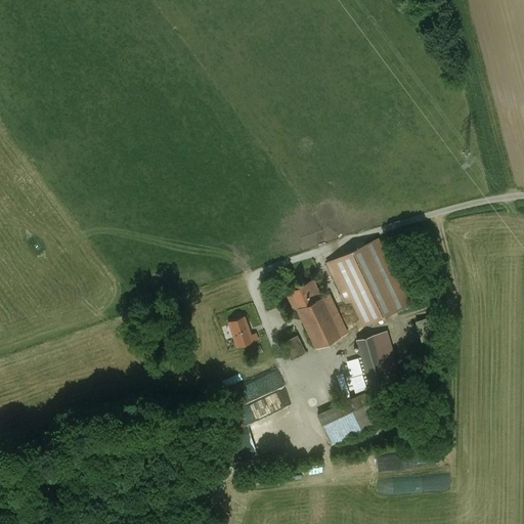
[(396,309),(365,245),(328,263),(346,301),(351,299),(363,325),(396,309)]
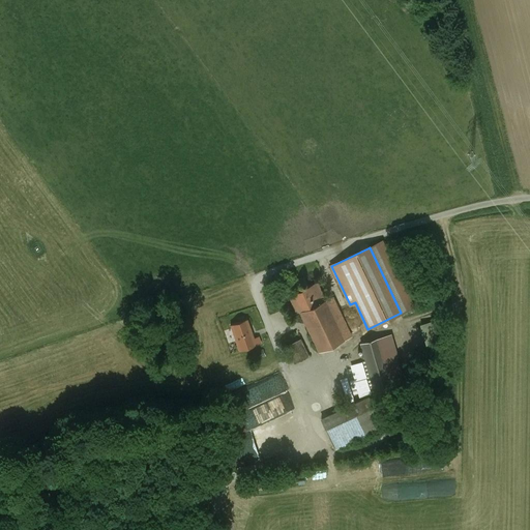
[(351,336),(332,297),(326,300),(317,283),(289,296),(293,305),(296,303),(320,352),(351,336)]
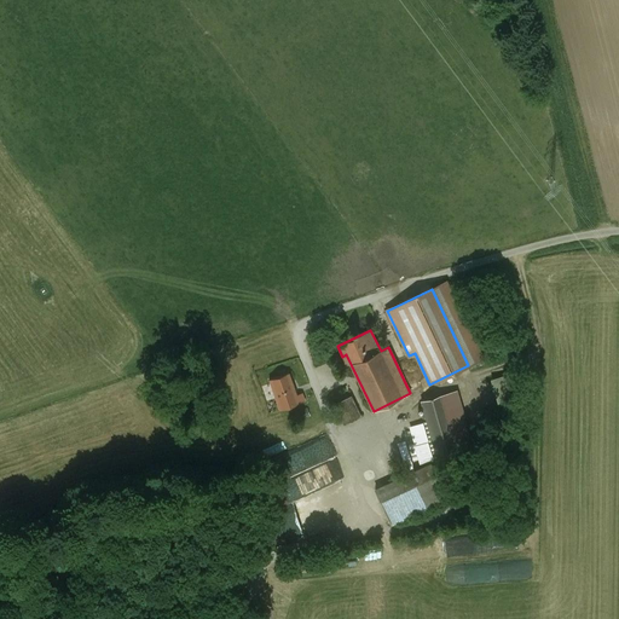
[(289,372),(268,380),(279,410),(306,401),(302,393),(298,395),(289,372)]
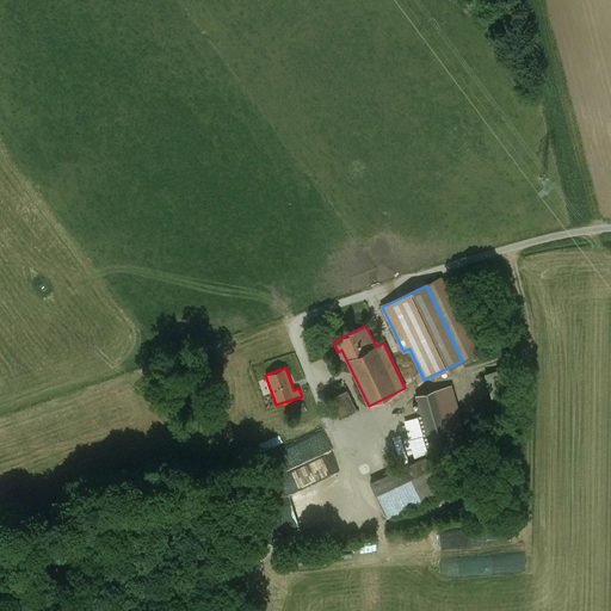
[(469,451),(450,387),(415,396),(434,461),(469,451)]
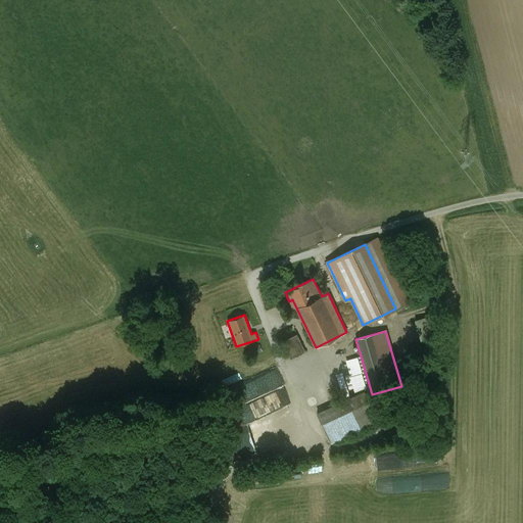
[(244,403),(236,385),(227,389),(235,408),(244,403)]
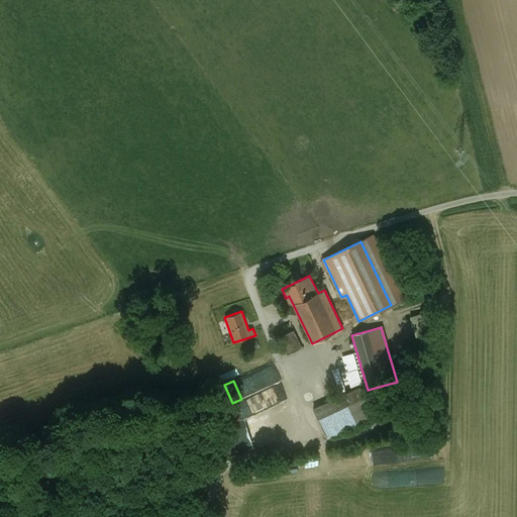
[(359,388),(313,409),(327,439),(374,417),(359,388)]
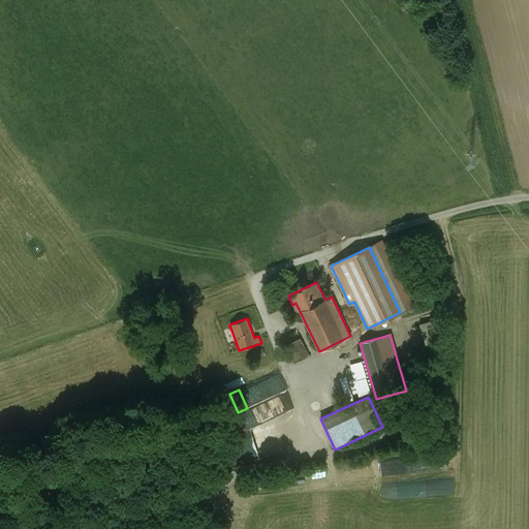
[(378,461),(364,464),(366,472),(380,469),(378,461)]
